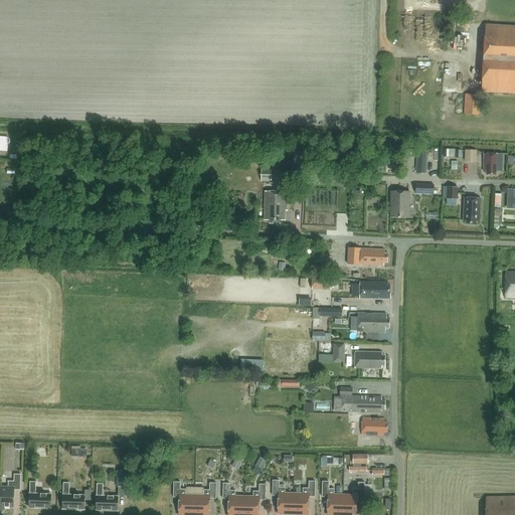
[(514,25),(485,24),(482,93),(514,94),(514,25)]
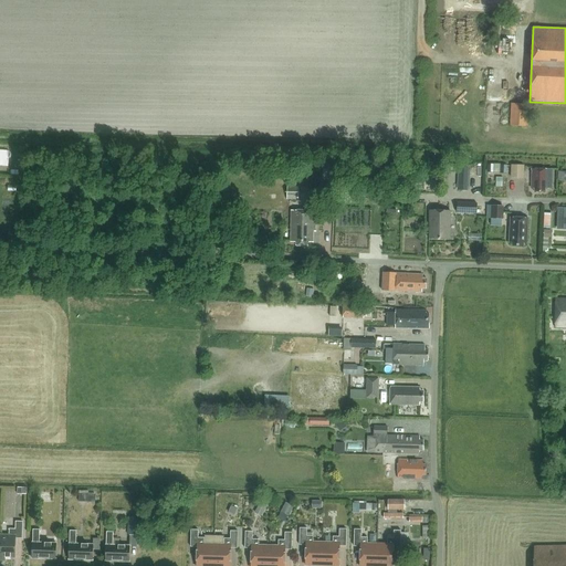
[(510,126),(528,127),(530,104),(511,104),(510,126)]
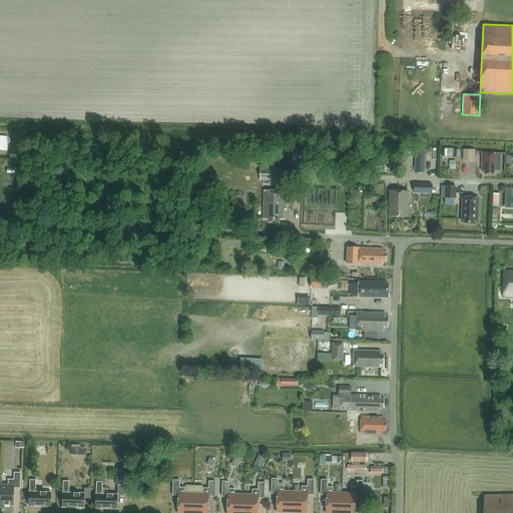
[(294,143),(293,163),(301,163),(302,143),(294,143)]
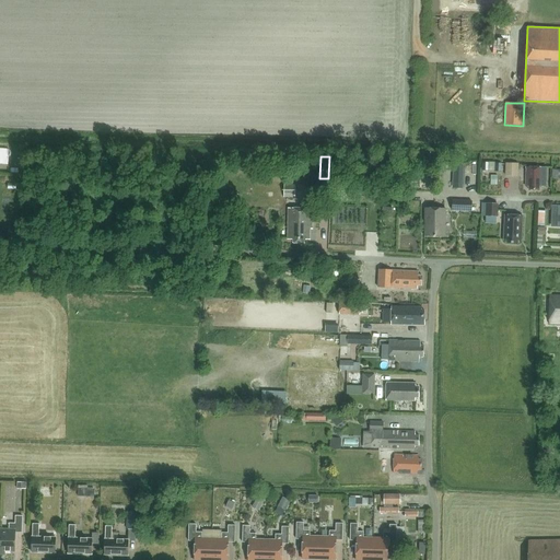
[(508,164),(506,176),(520,177),(520,164),(508,164)]
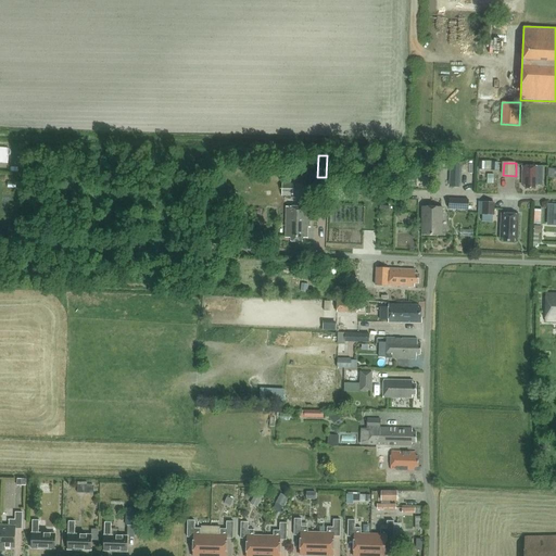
[(450,165),(450,187),(459,187),(460,165),(450,165)]
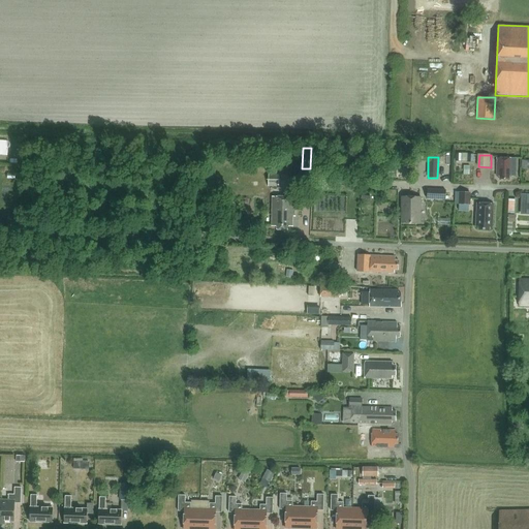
[(497,158),(496,177),(499,177),(499,180),(509,180),(509,177),(517,177),(517,158),(497,158)]
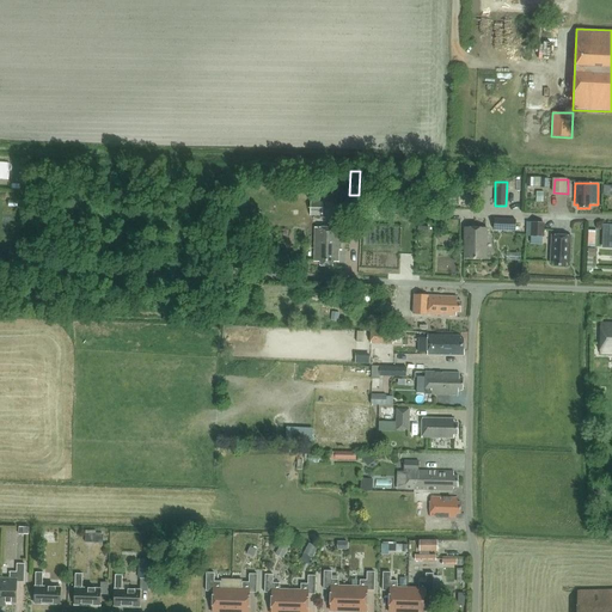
[(310,202),(310,218),(322,218),(322,202),(319,202),(312,202),(310,202)]
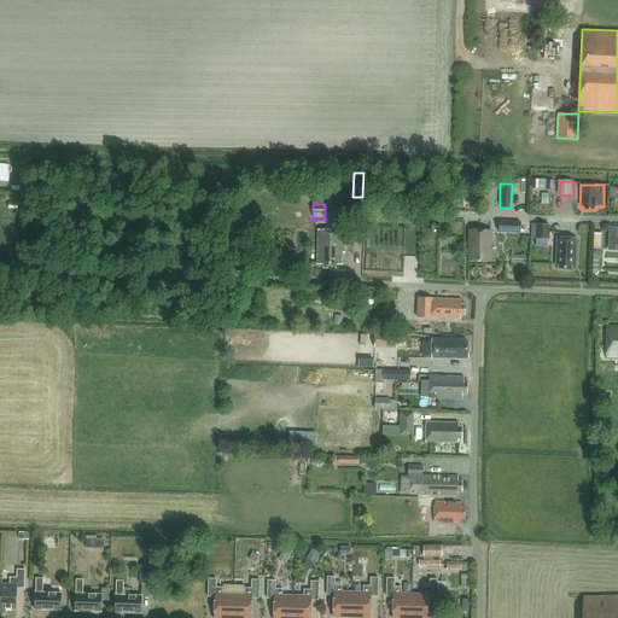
[(499,233),(520,234),(522,222),(500,221),(499,233)]
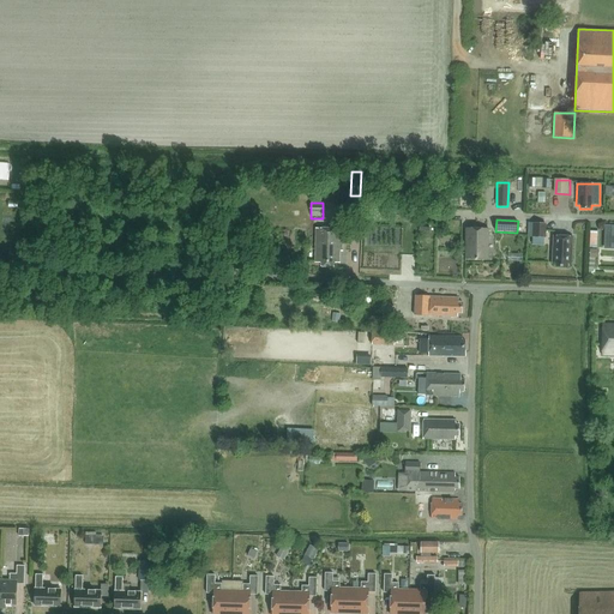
[(531,223),(531,236),(543,238),(545,238),(545,223),(531,223)]
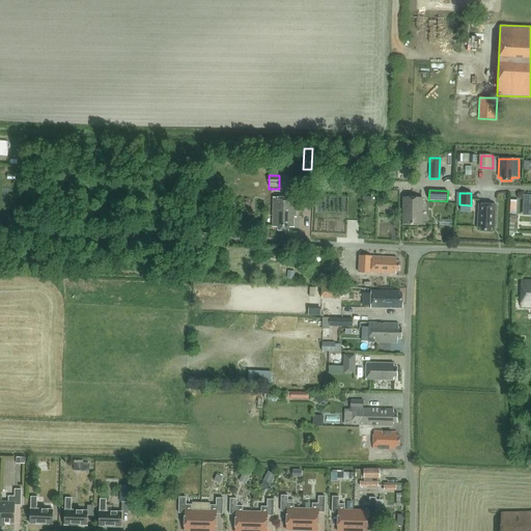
[(295,218),(296,199),(274,198),(273,228),(278,228),(278,230),(288,231),(288,227),(292,227),(292,218),(295,218)]
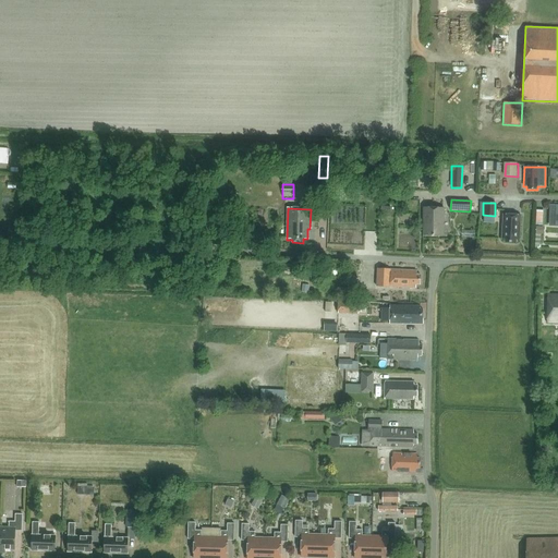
[(423,208),(423,235),(441,235),(441,229),(444,229),(444,208),(423,208)]
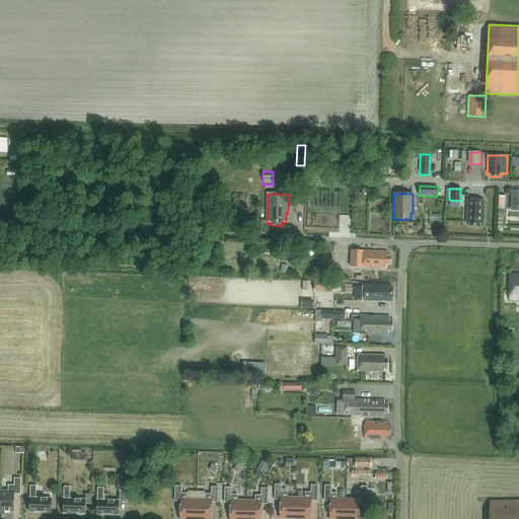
[(479,223),(483,223),(484,201),(467,200),(466,222),(469,223),(469,225),(479,226),(479,223)]
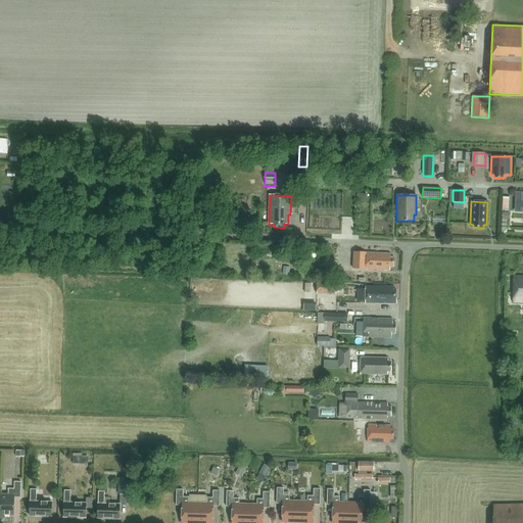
[(307,258),(317,258),(317,246),(307,246),(307,258)]
